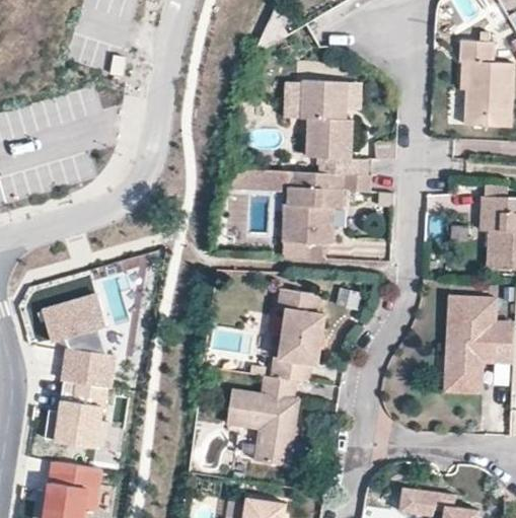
[(464,123),(508,125),(511,62),(492,61),(493,42),(458,41),(457,60),(466,61),(464,123)]
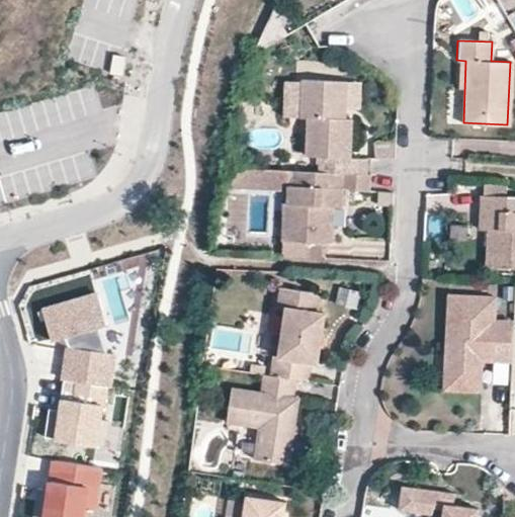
[(317,157),(316,172),(363,175),(363,160),(347,159),(349,121),(344,121),(337,121),(338,110),(344,111),(345,83),(299,81),(297,120),(306,120),(305,157),(317,157)]
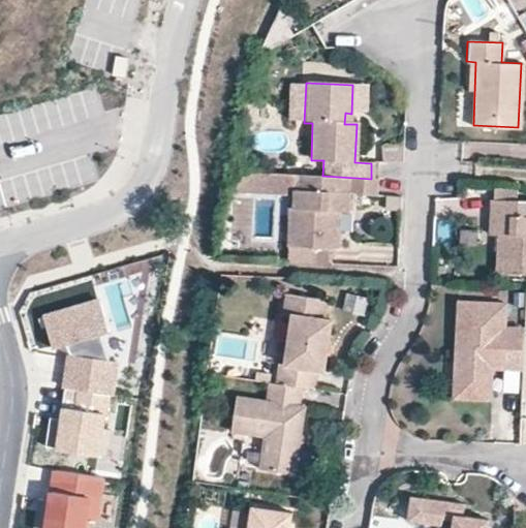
[(229,172),(226,193),(292,194),(292,189),(296,190),(296,175),(229,172)]
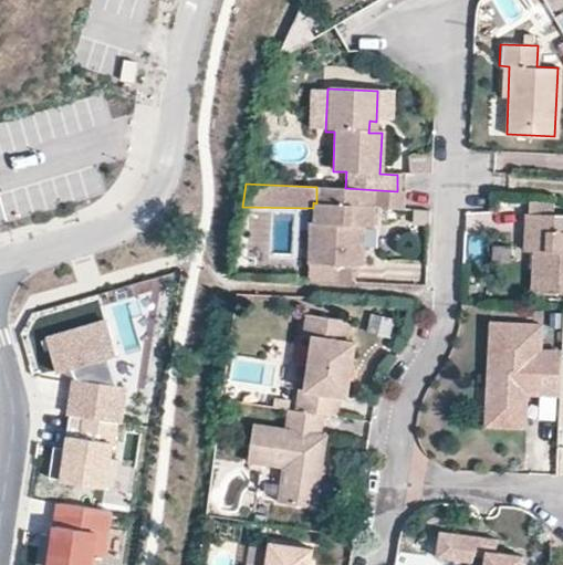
[(345,188),(316,187),(316,203),(313,202),(313,208),(312,225),(310,223),(308,263),(354,265),(356,227),(363,227),(371,227),(372,209),(400,210),(402,191),(397,191),(345,188)]
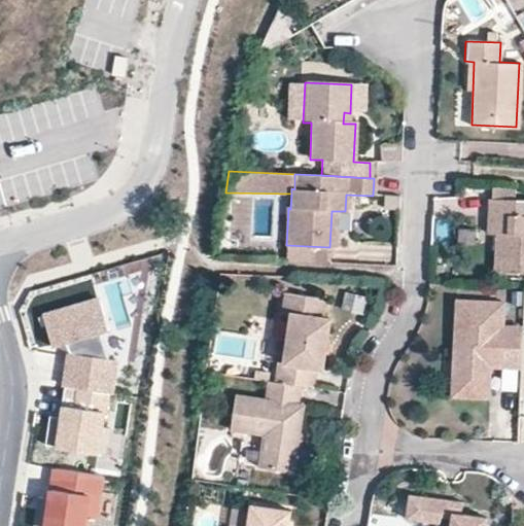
[(514,201),(514,184),(489,183),(489,201),(514,201)]
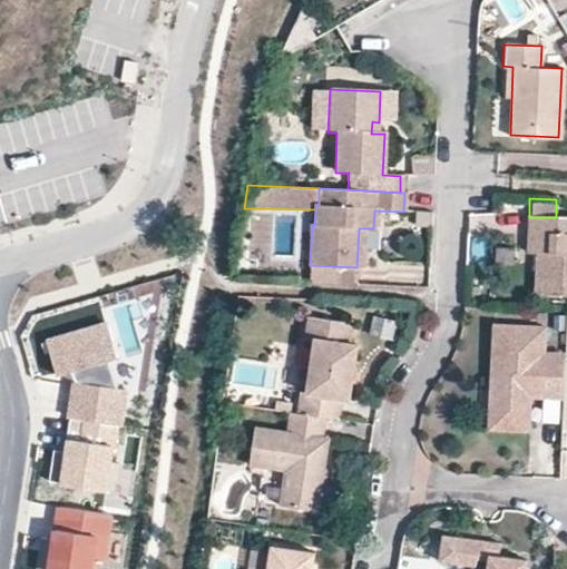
[(539,254),(538,295),(566,296),(566,217),(556,217),(529,217),(524,217),(522,254),(530,254),(539,254)]
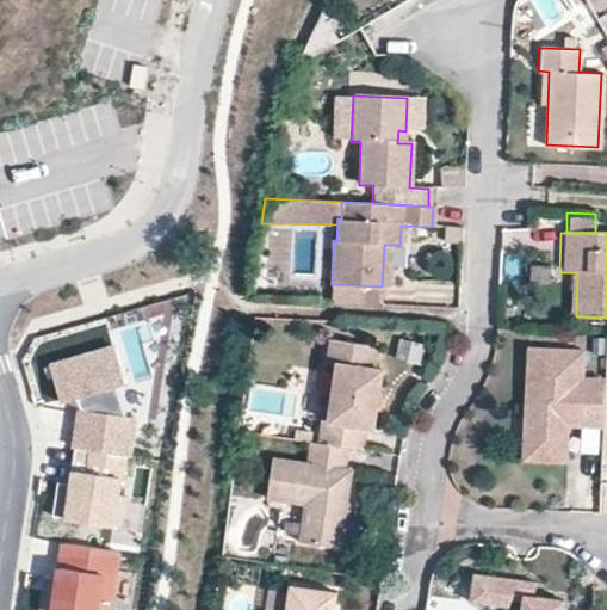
[(390,287),(391,245),(384,245),(382,287),(390,287)]
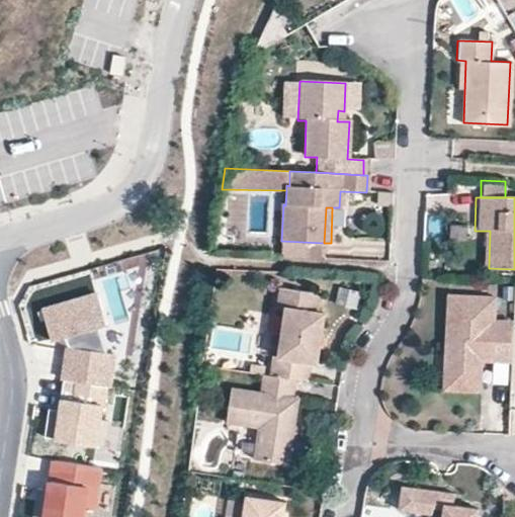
[(490,231),(482,231),(482,268),(489,268),(490,231)]
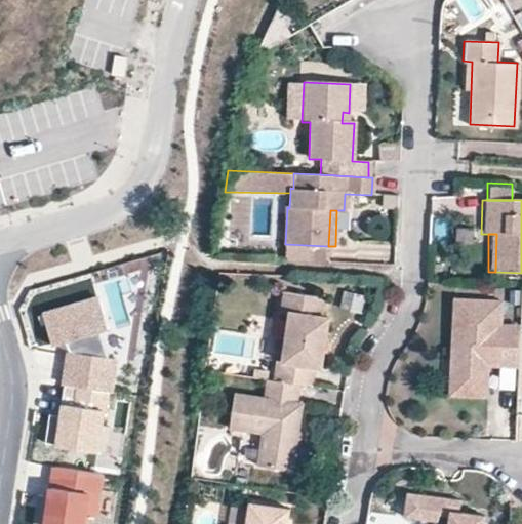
[(327,263),(328,246),(285,244),(284,260),(327,263)]
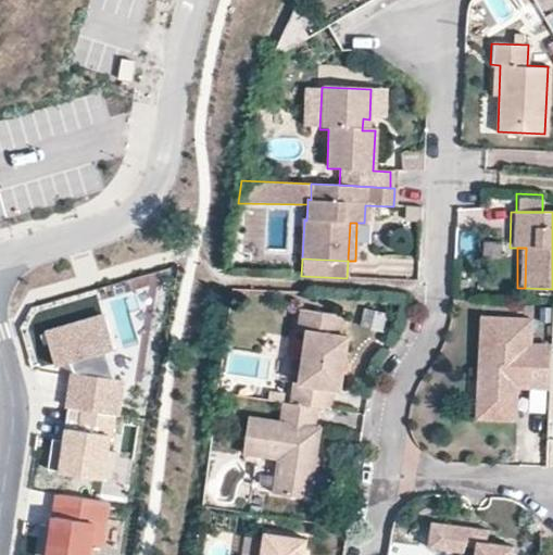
[(346,337),(339,336),(342,315),(299,308),(296,330),(305,332),(298,383),(291,382),(288,403),(315,407),(328,410),(330,389),(338,390),(346,337)]
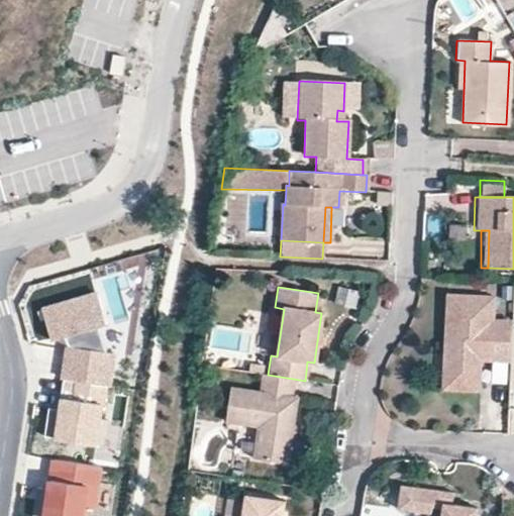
[(67,347),(62,380),(104,386),(107,387),(112,353),(105,352),(97,327),(105,325),(96,295),(40,311),(50,342),(64,338),(67,347)]
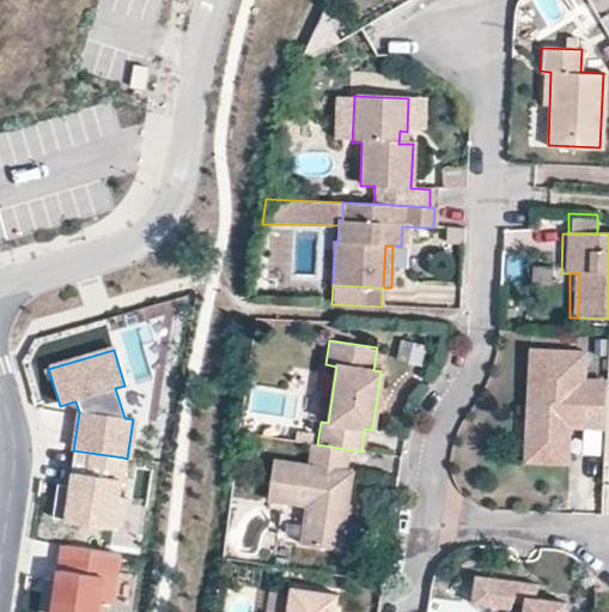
[(583,352),(528,350),(525,416),(534,417),(531,464),(565,465),(567,429),(567,418),(579,418),(578,429),(602,430),(603,381),(582,380),(583,352)]
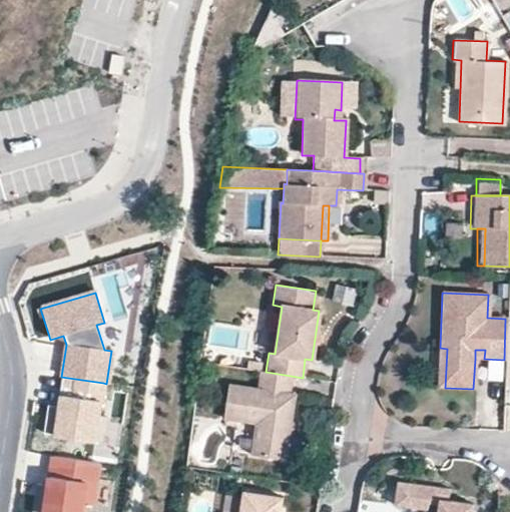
[(445,388),(447,349),(440,348),(438,388),(445,388)]
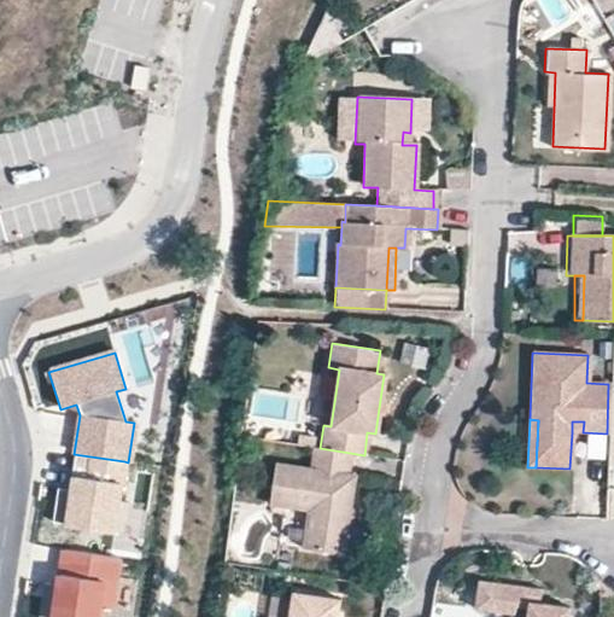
[(584,421),(572,421),(572,432),(583,432),(584,421)]
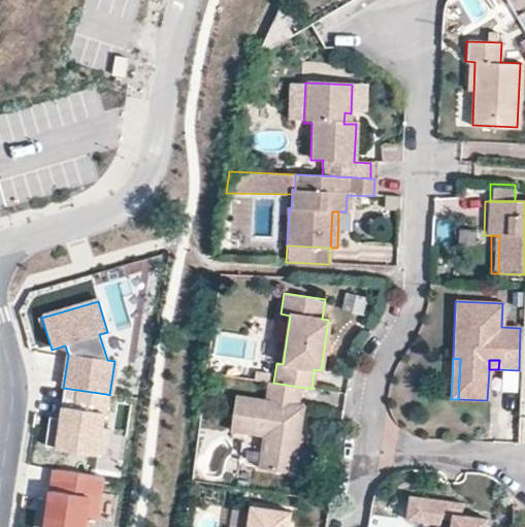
[(296,405),(299,387),(273,383),(266,382),(264,400),(234,396),(228,431),(262,436),(257,468),(292,474),(302,406),(296,405)]
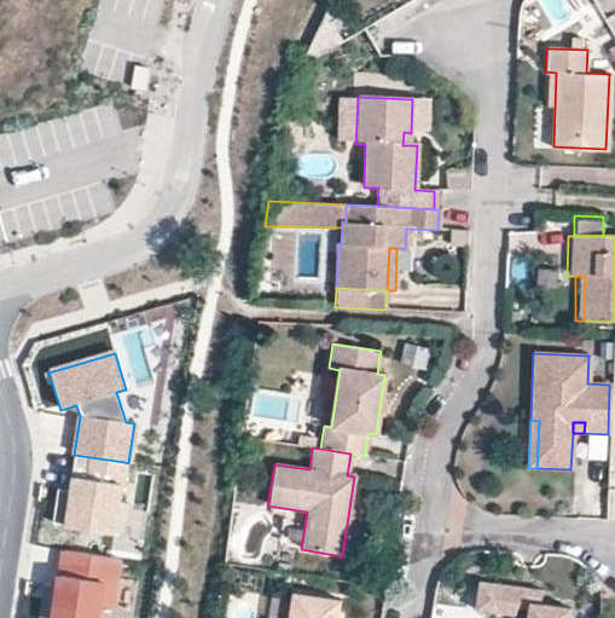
[(125,462),(74,455),(70,479),(74,479),(71,492),(57,491),(52,525),(112,536),(121,485),(125,462)]
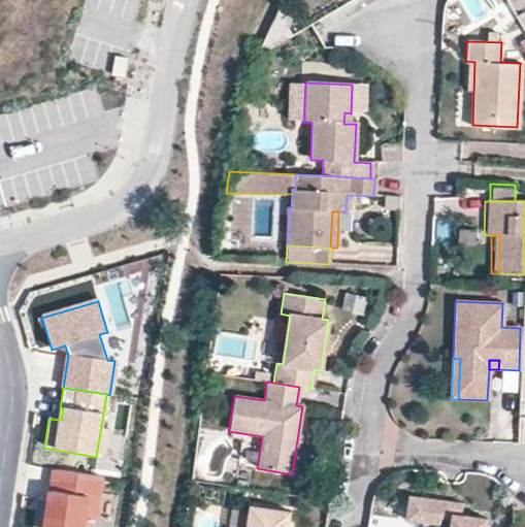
[(238,465),(252,469),(259,446),(245,441),(238,465)]
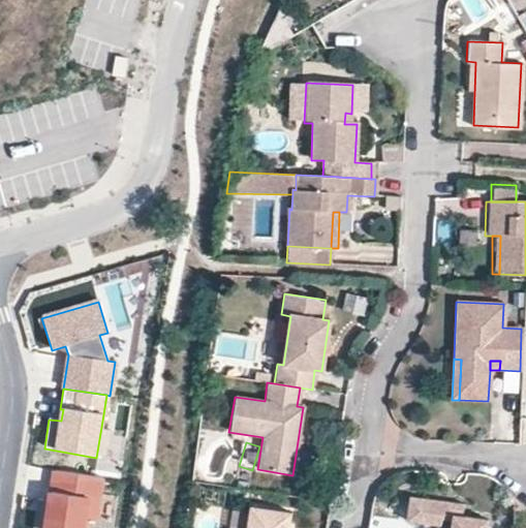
[(99,477),(53,471),(49,501),(35,499),(31,527),(81,527),(83,518),(93,520),(99,477)]
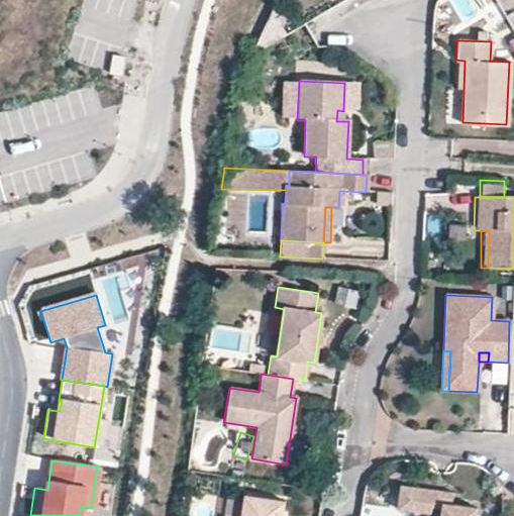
[(474,515),(476,508),(450,504),(452,493),(440,491),(439,496),(432,495),(433,490),(399,485),(396,509),(430,514),(431,507),(441,509),(439,515),(474,515)]
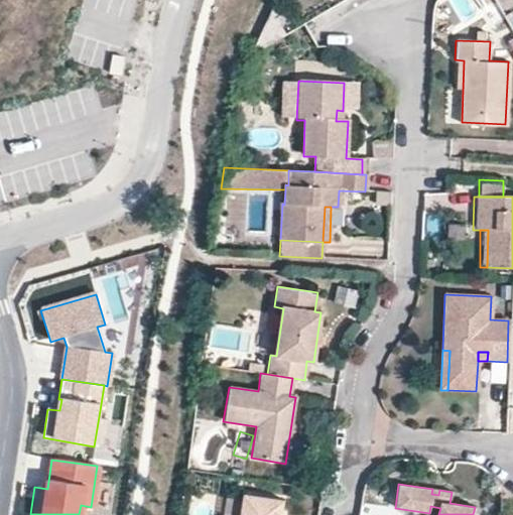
[(280,514),(282,500),(243,494),(239,514),(280,514)]
